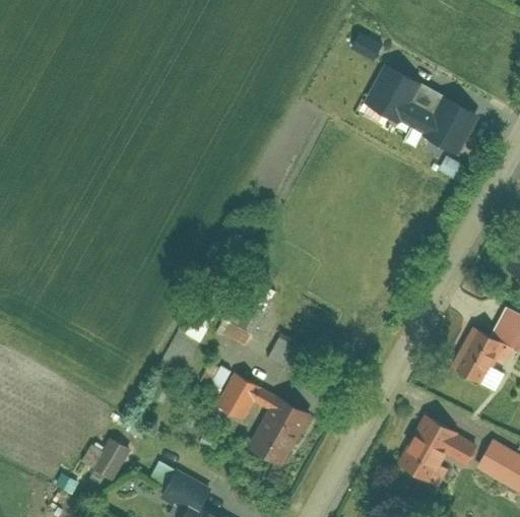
[(418,79),(387,62),(367,100),(399,117),(400,114),(408,100),(418,79)]
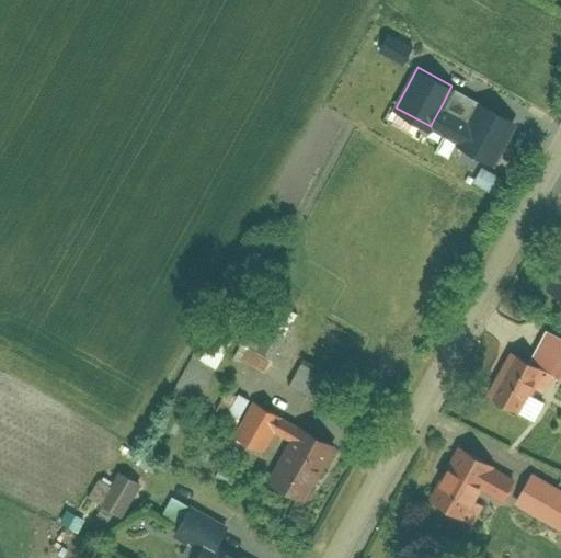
[(513,120),(480,102),(469,123),(460,138),(459,141),(492,159),(513,120)]
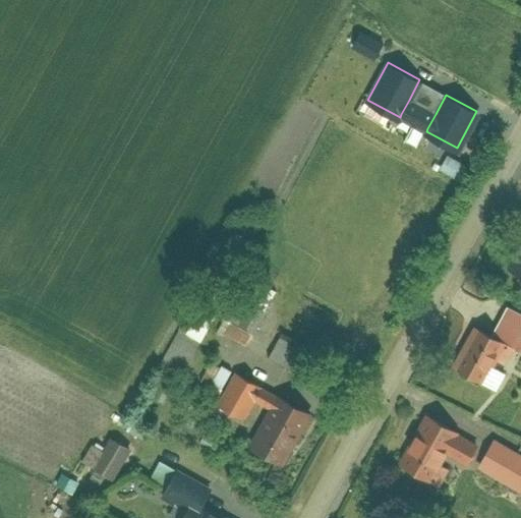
[(436,114),(409,100),(401,114),(427,128),(436,114)]
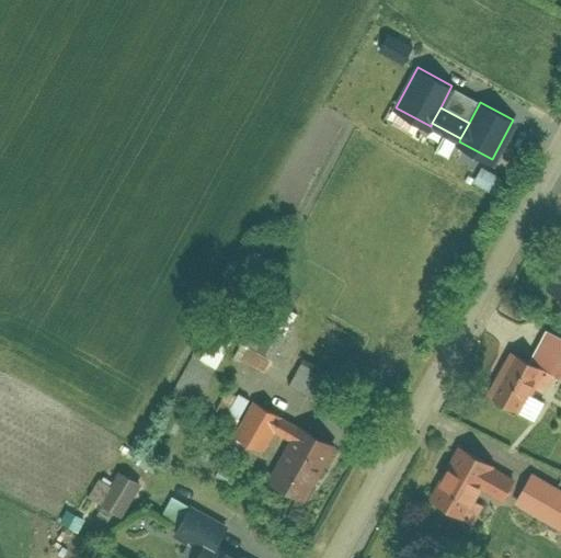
[(560,264),(545,296),(560,304),(560,264)]
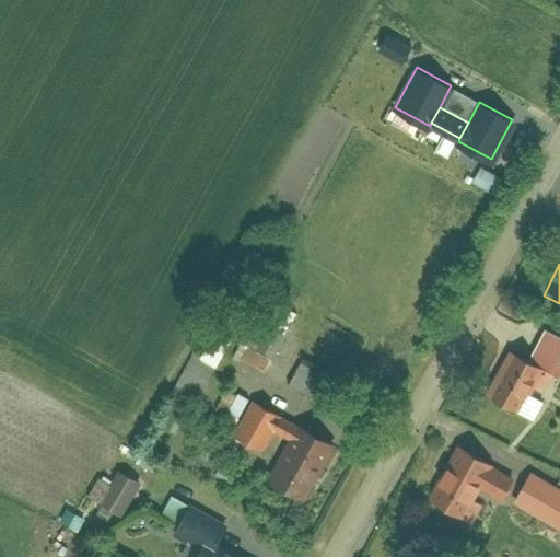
[(559,339),(527,323),(513,349),(559,372),(559,339)]
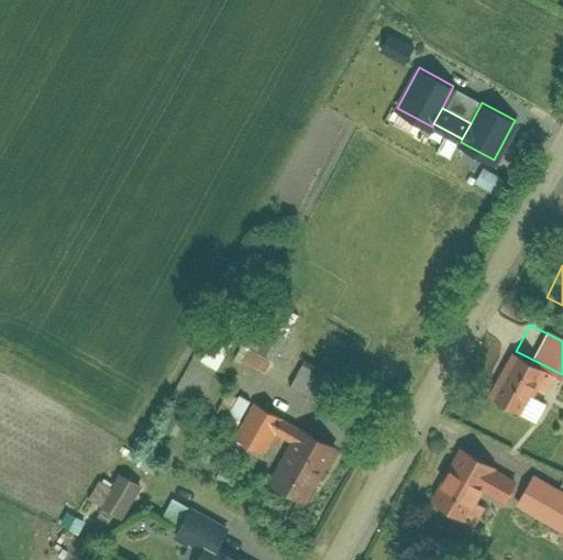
[(307,350),(290,387),(330,406),(346,369),(307,350)]
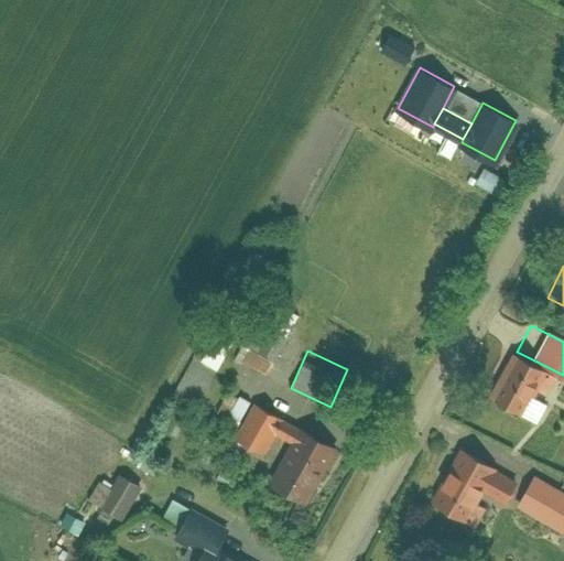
[(511,355),(487,397),(522,417),(545,375),(511,355)]
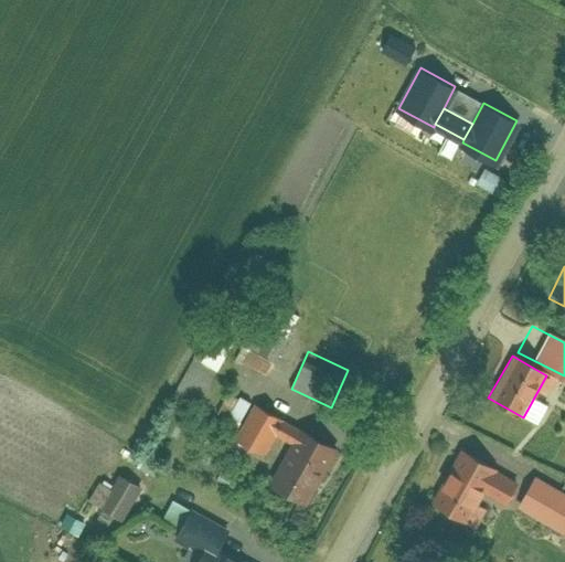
[(268,485),(304,506),(337,452),(255,403),(234,439),(279,467),(268,485)]
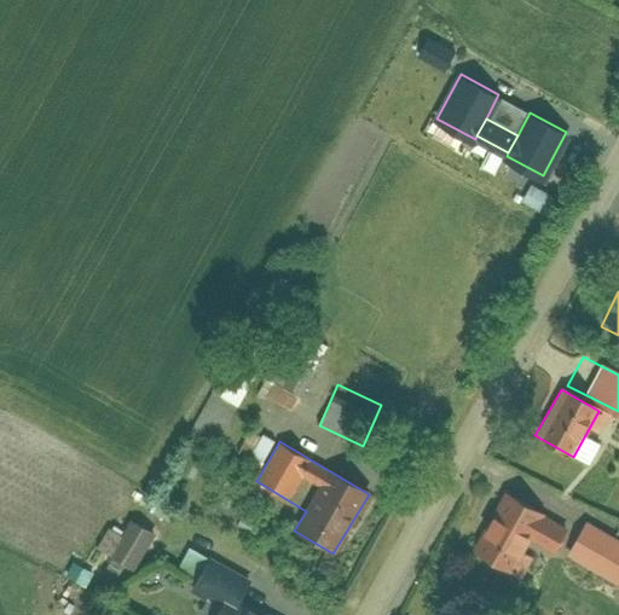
[(502,494),(472,552),(522,578),(553,520),(502,494)]
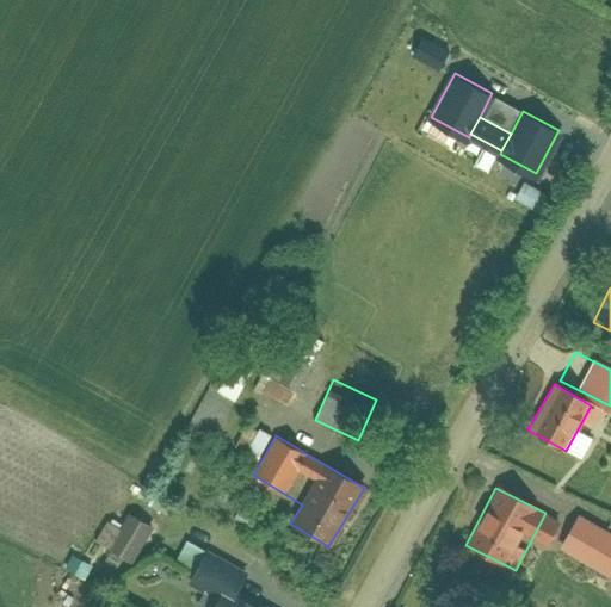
[(610,534),(579,516),(562,546),(610,574),(610,534)]
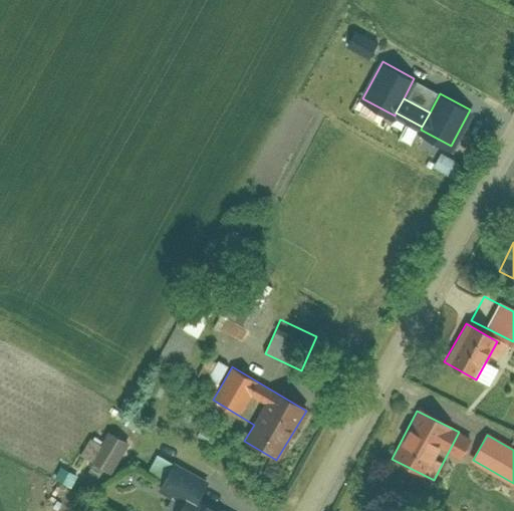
[(117,438),(109,451),(126,461),(135,449),(117,438)]
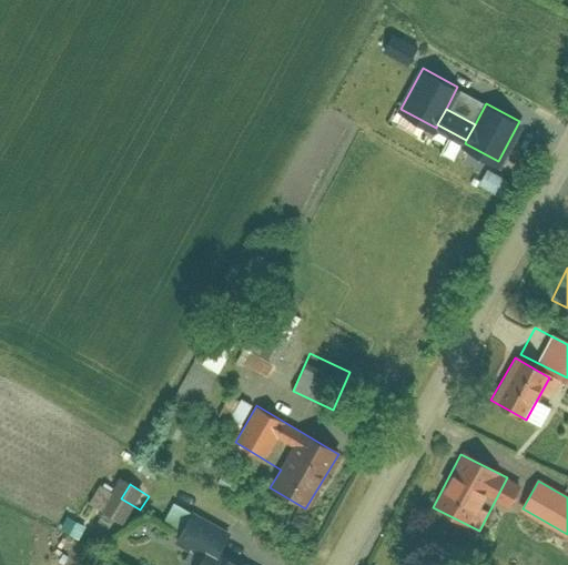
[(190,564),(261,564),(191,524),(178,546),(195,557),(190,564)]
